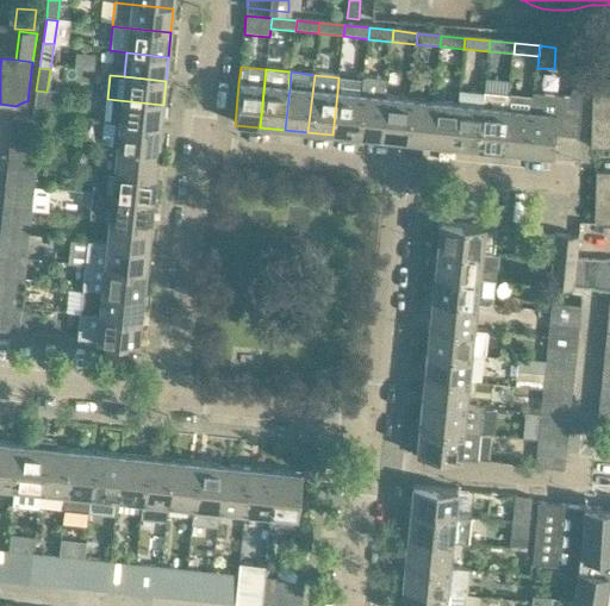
[(358,138),(381,141),(386,99),(387,81),(365,79),(362,97),(358,138)]
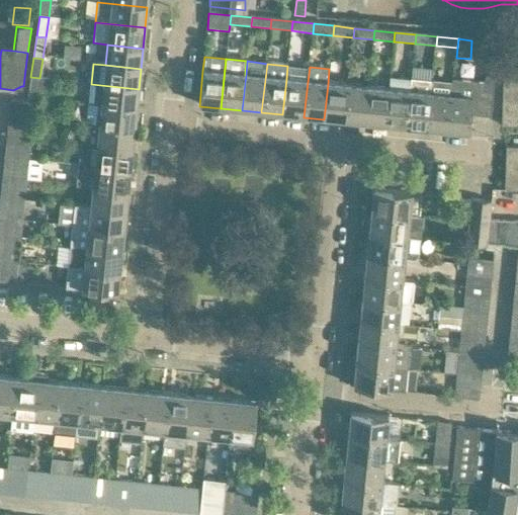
[(469,116),(491,118),(495,72),(491,72),(484,82),(453,79),(453,82),(448,132),(467,134),(469,116)]
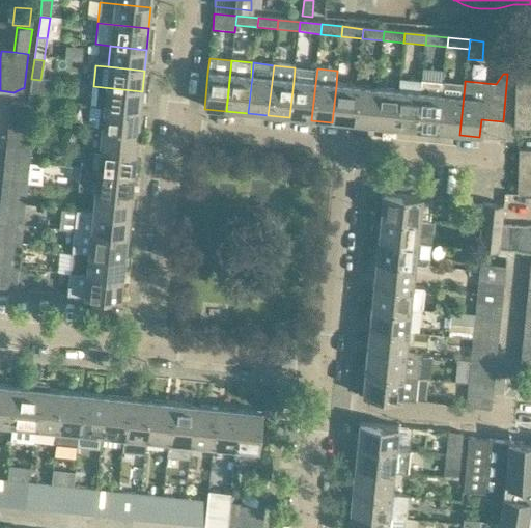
[(416,131),(422,80),(400,78),(398,92),(394,129),(416,131)]
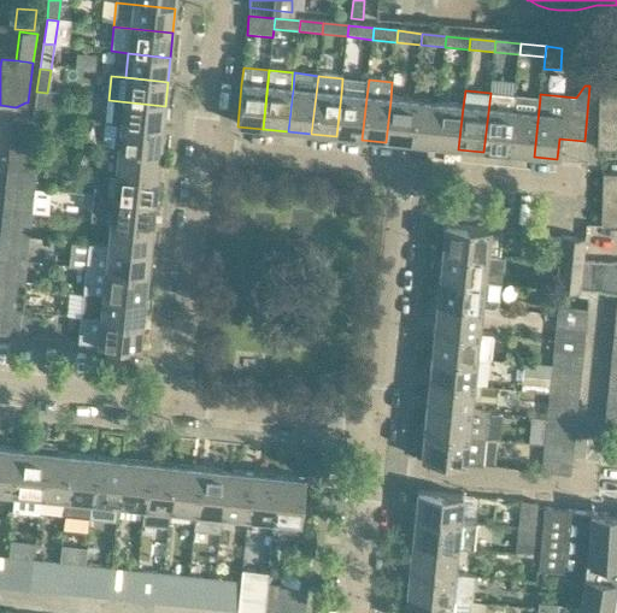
[(33,115),(33,116),(43,117),(47,93),(36,92),(33,115)]
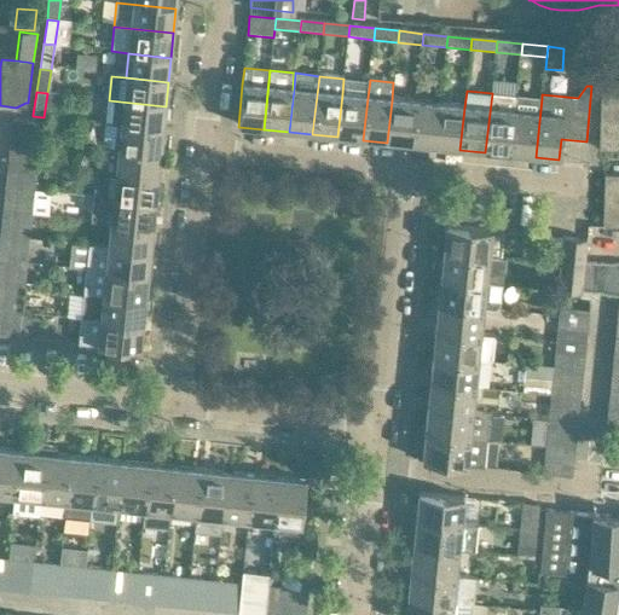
[(485,152),(510,155),(516,96),(492,93),(485,152)]
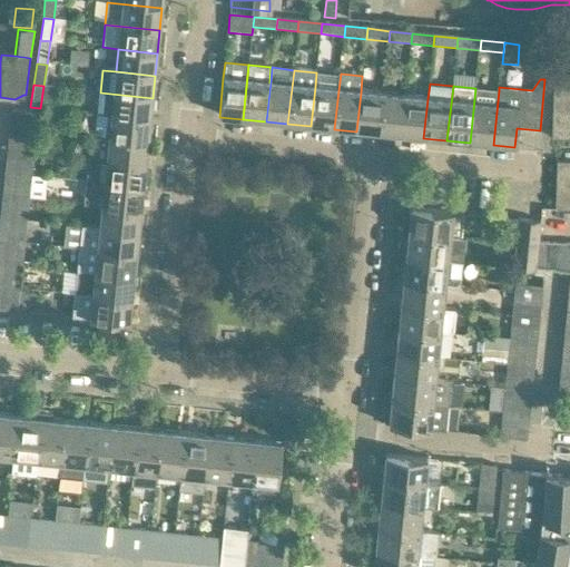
[(315,87),(311,126),(334,129),(338,90),(315,87)]
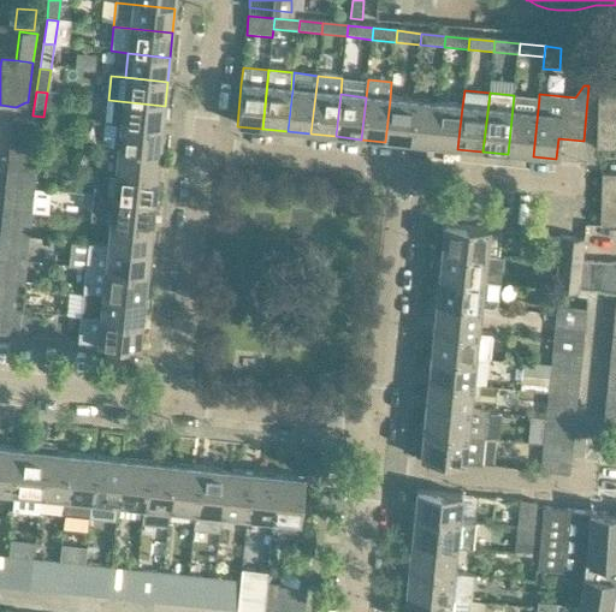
[(514,95),(508,154),(533,156),(539,97),(514,95)]
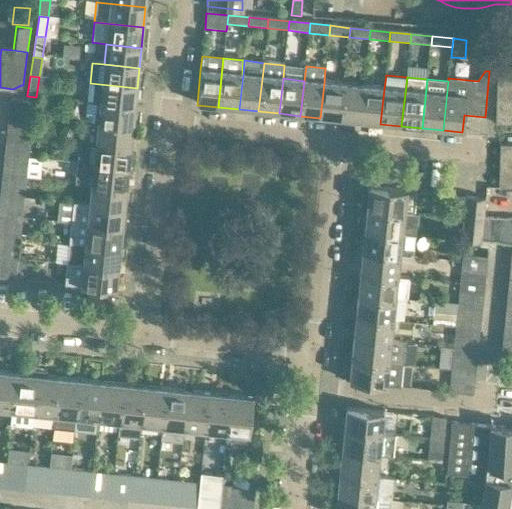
[(511,79),(497,79),(497,91),(511,91),(511,79)]
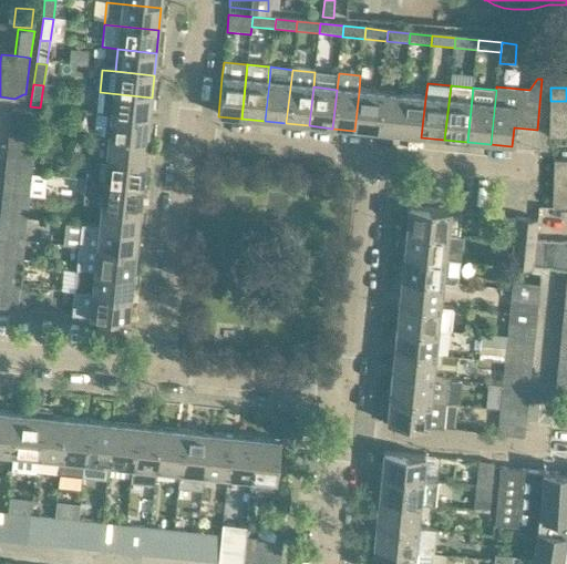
[(148,120),(152,98),(100,92),(98,114),(148,120)]
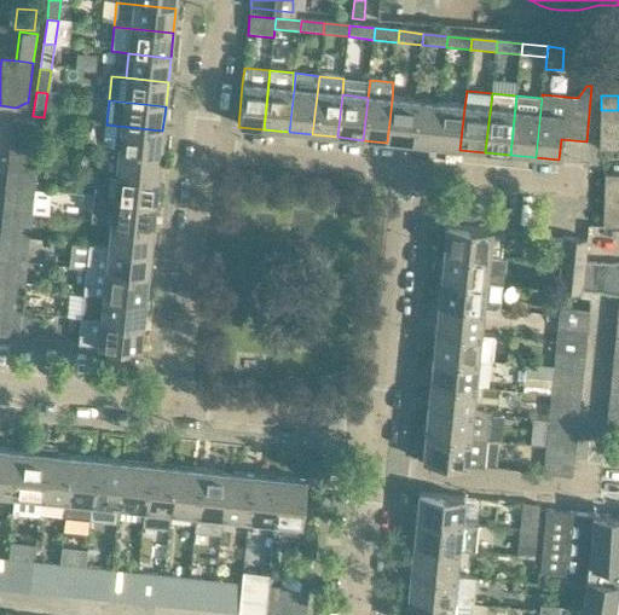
[(392,100),(387,143),(411,145),(416,103),(392,100)]
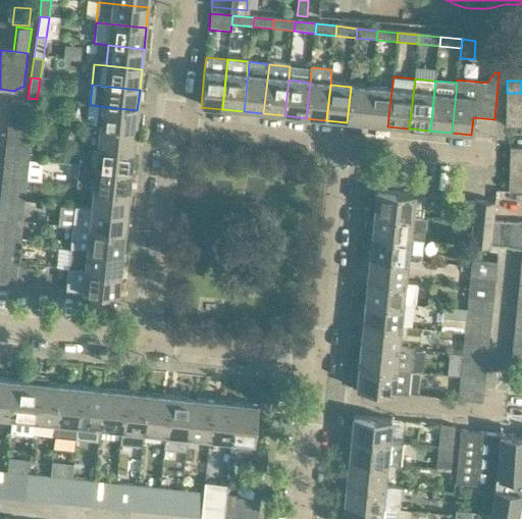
[(347,122),(367,124),(371,89),(351,87),(347,122)]
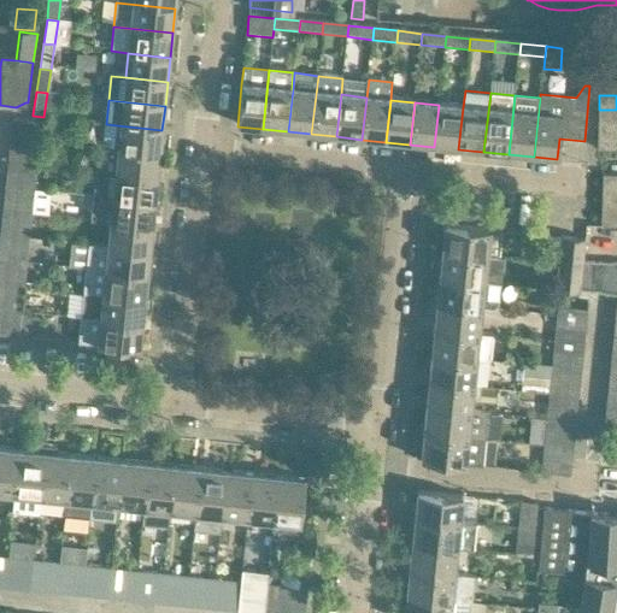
[(439,105),(434,147),(458,149),(463,107),(439,105)]
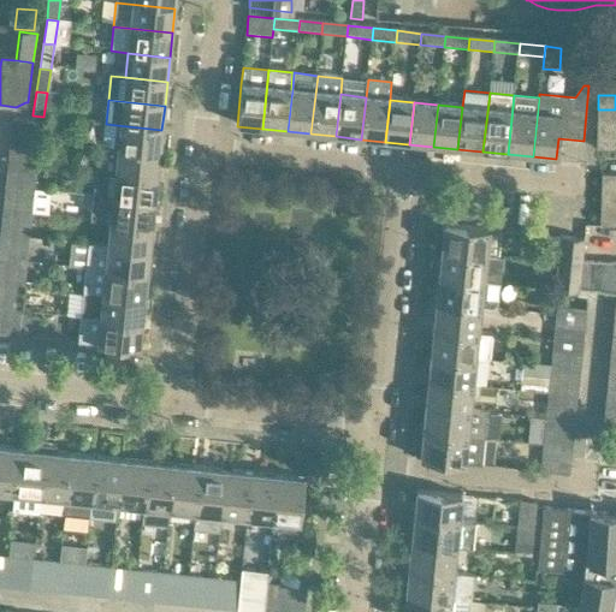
[(615,123),(615,110),(598,110),(597,123),(615,123)]
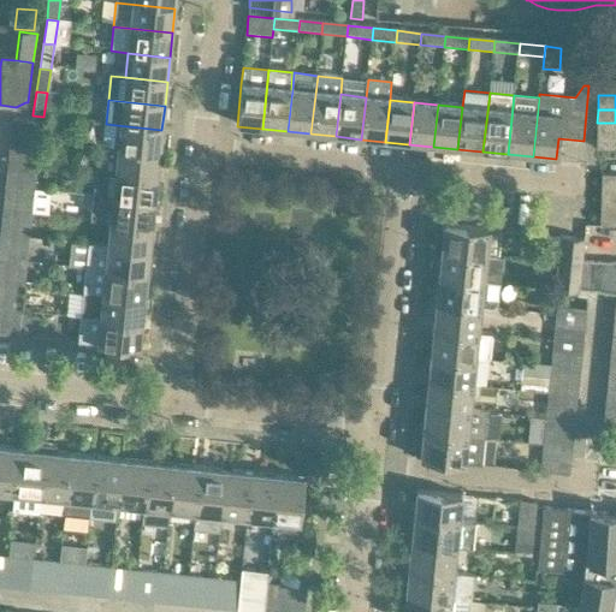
[(12,120),(11,137),(39,141),(40,123),(33,123),(12,120)]
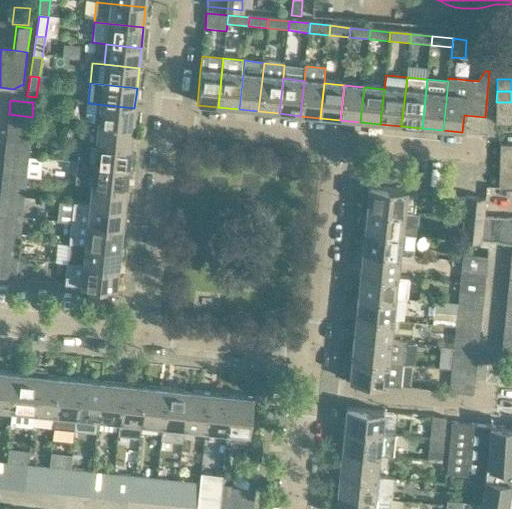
[(511,102),(496,102),(496,114),(511,114),(511,102)]
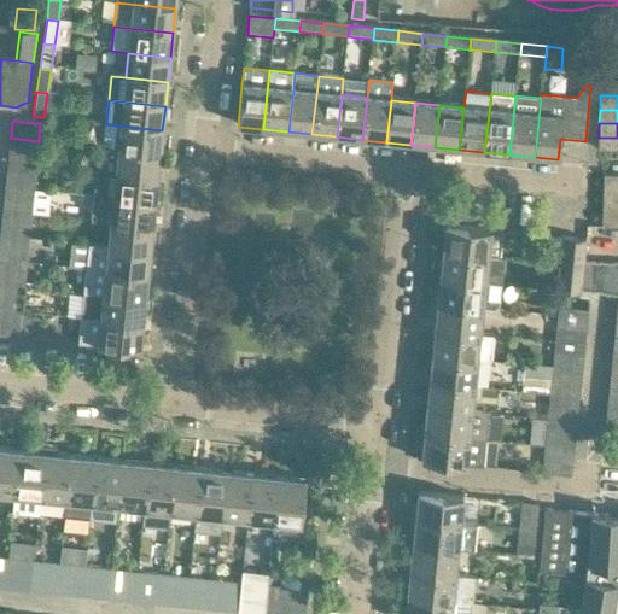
[(106,124),(104,148),(159,155),(162,130),(106,124)]
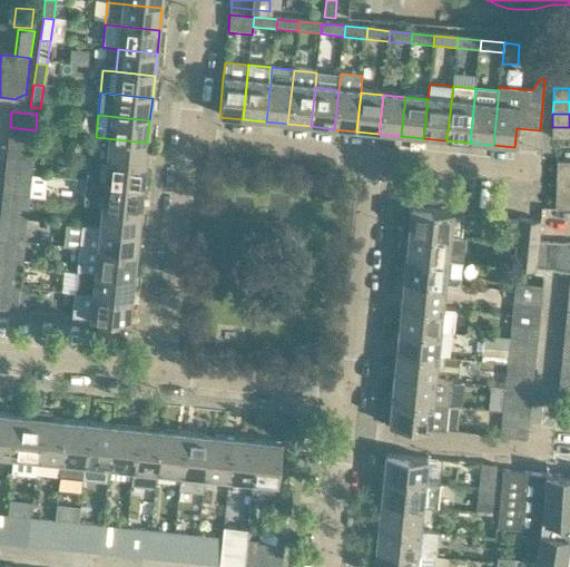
[(32,154),(36,130),(10,127),(7,152),(32,154)]
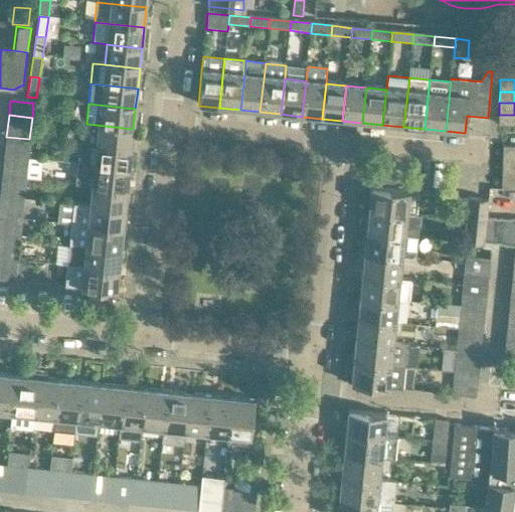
[(514,127),(514,115),(499,115),(498,127),(514,127)]
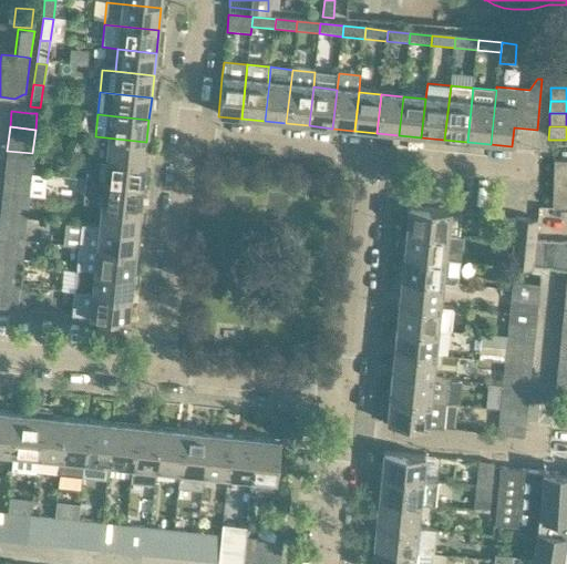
[(91,135),(88,160),(144,165),(146,142),(95,136),(91,135)]
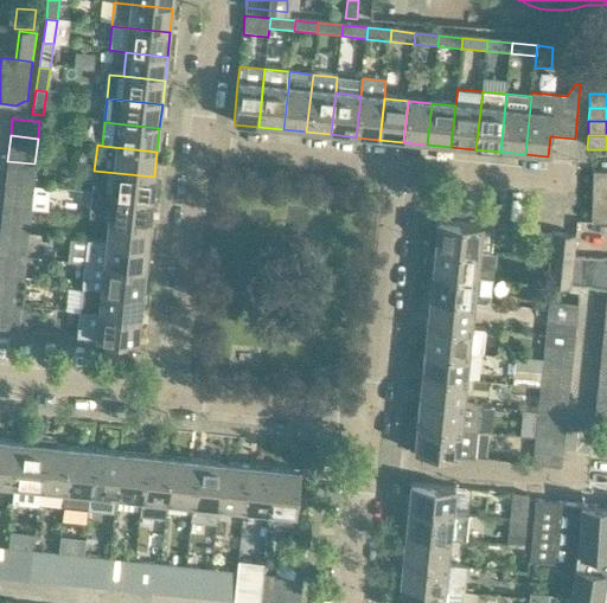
[(7,161),(5,185),(32,187),(34,164),(7,161)]
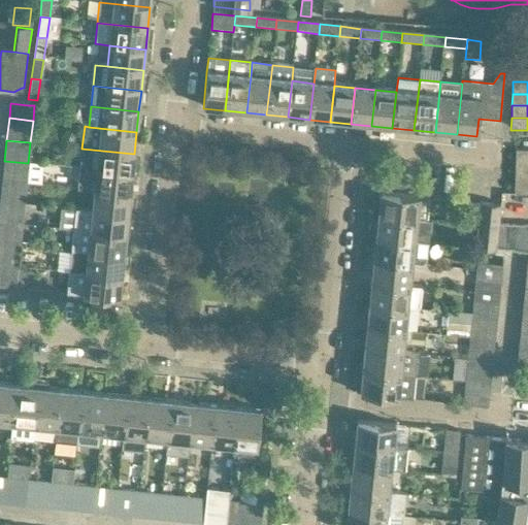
[(81,149),(79,169),(132,174),(134,154),(81,149)]
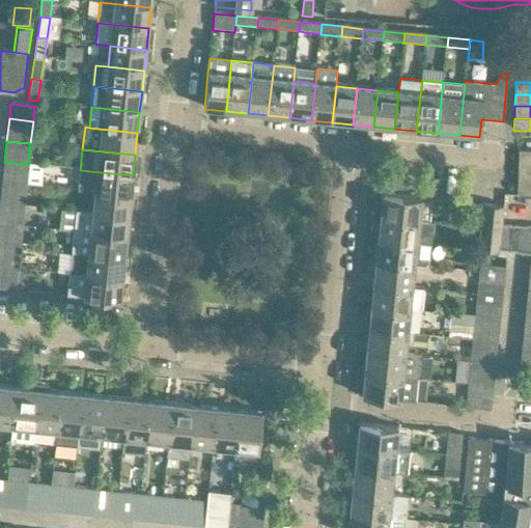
[(530,151),(520,151),(519,151),(518,163),(530,163),(530,151)]
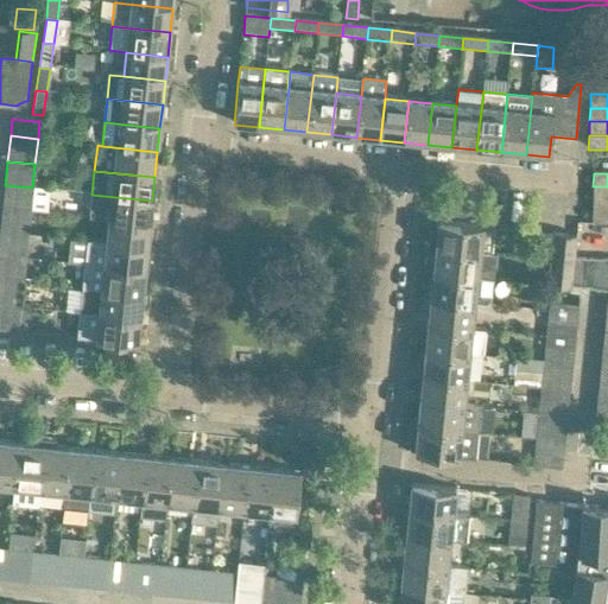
[(5,185),(2,209),(30,213),(45,214),(48,190),(32,188),(5,185)]
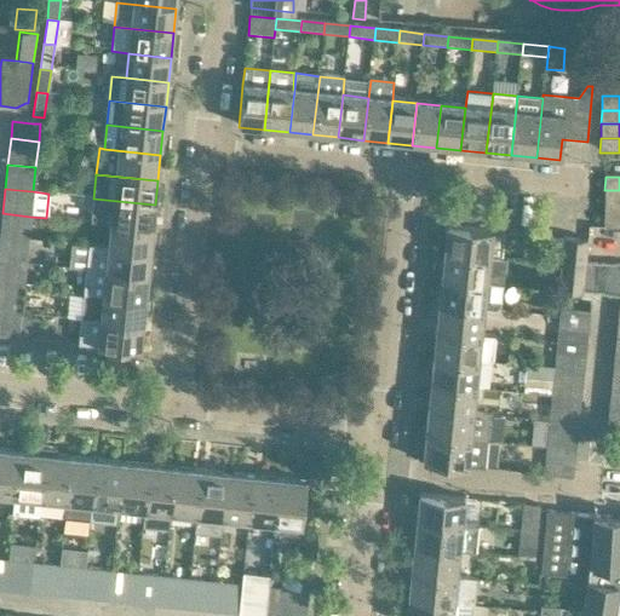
[(619,190),(604,190),(604,203),(619,203),(619,190)]
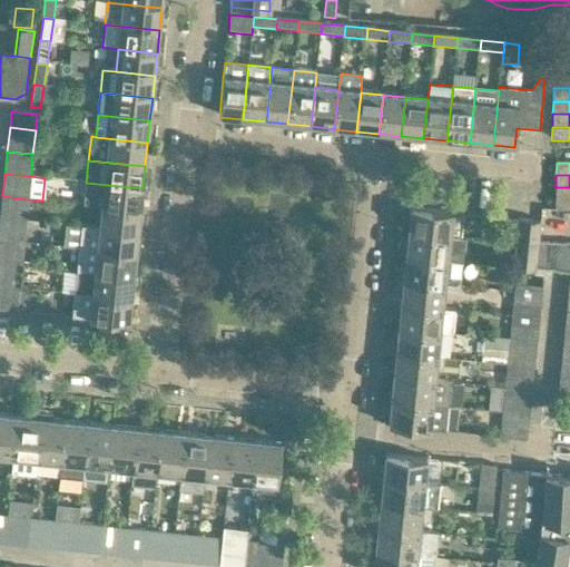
[(84,205),(101,207),(140,212),(143,188),(86,183),(84,205)]
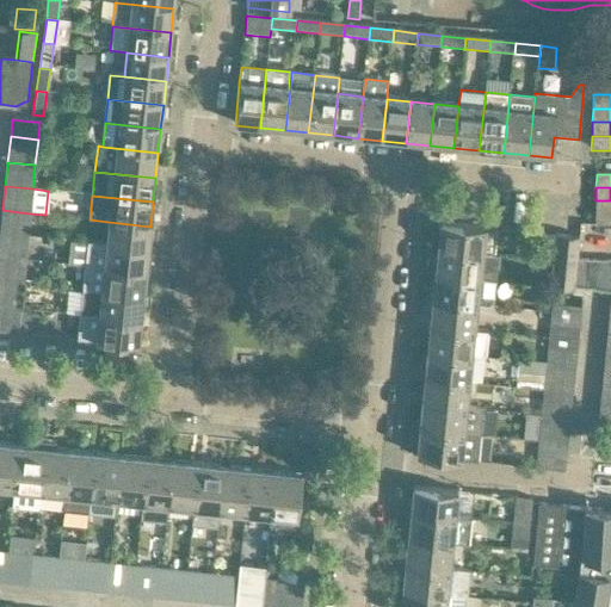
[(610,212),(610,200),(596,200),(596,212),(610,212)]
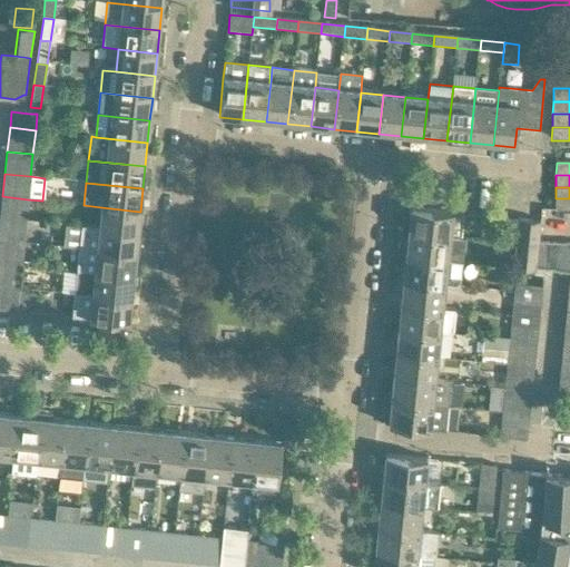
[(26,222),(28,199),(2,196),(0,220),(26,222)]
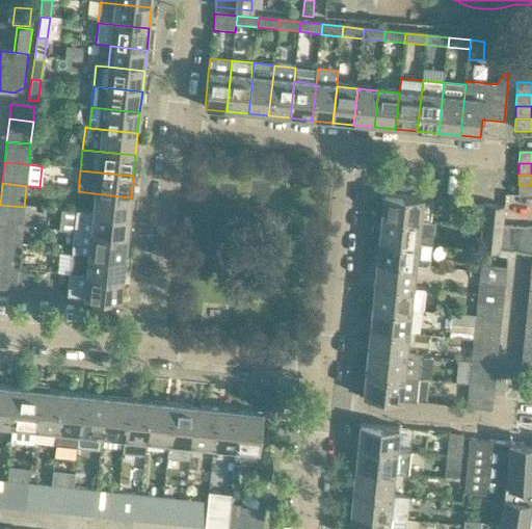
[(531,185),(519,185),(517,196),(531,196),(531,185)]
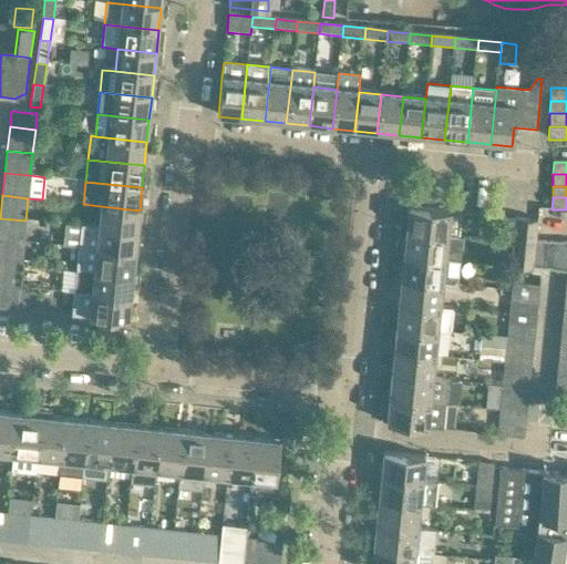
[(101,206),(99,229),(137,233),(140,211),(101,206)]
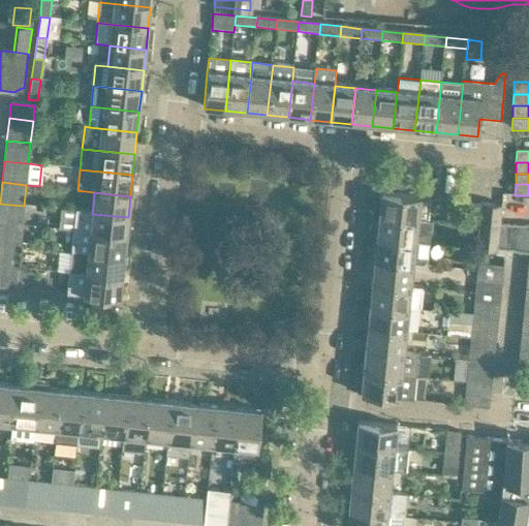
[(379,219),(416,222),(419,198),(381,194),(379,219)]
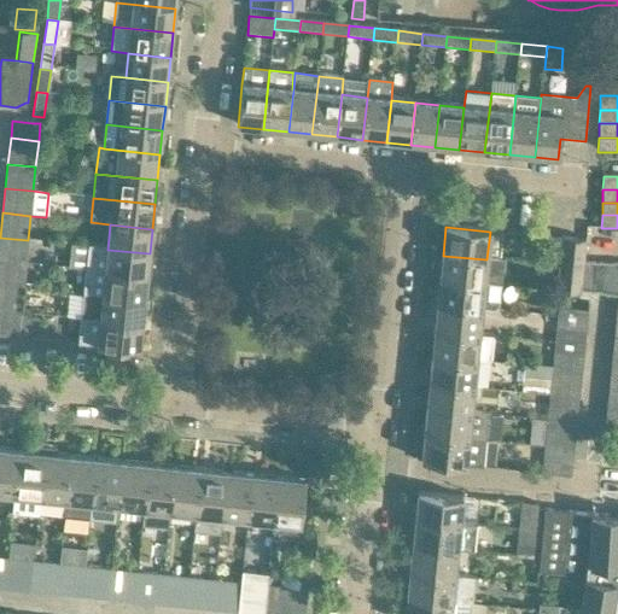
[(0,238),(0,262),(25,265),(28,240),(0,238)]
